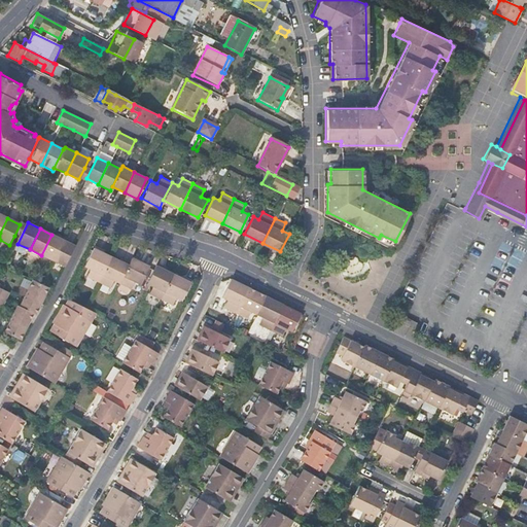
[(54,261),(64,241),(51,235),(41,255),(54,261)]
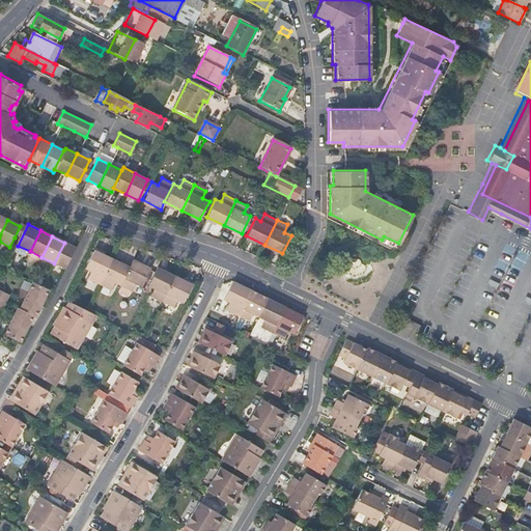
[(77,248),(64,243),(54,263),(66,270),(77,248)]
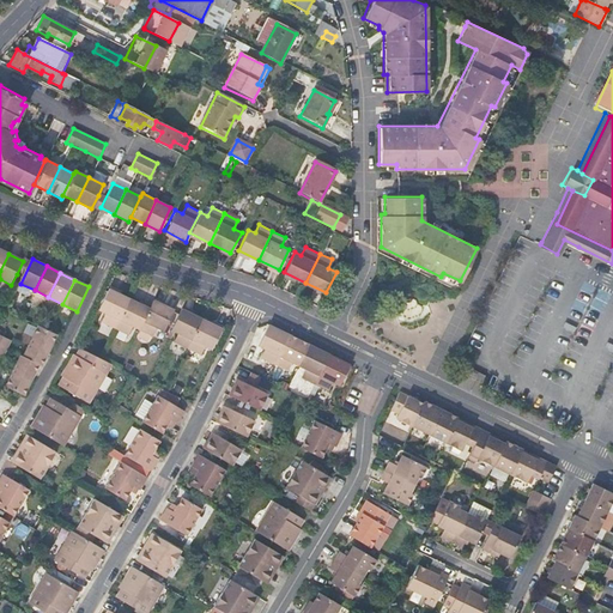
[(99,321),(113,328),(128,298),(108,289),(97,309),(104,313),(99,321)]
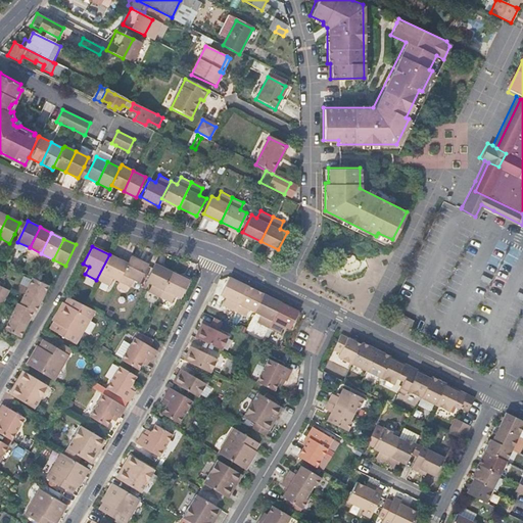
[(109,254),(96,280),(108,286),(111,278),(117,281),(127,264),(117,258),(109,254)]
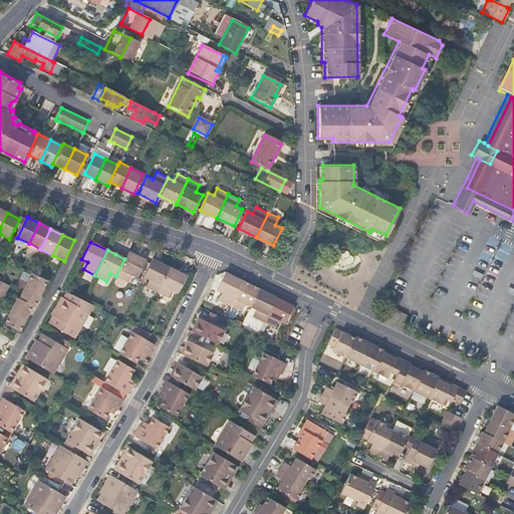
[(124,259),(115,276),(126,282),(131,275),(137,277),(146,260),(129,252),(124,259)]
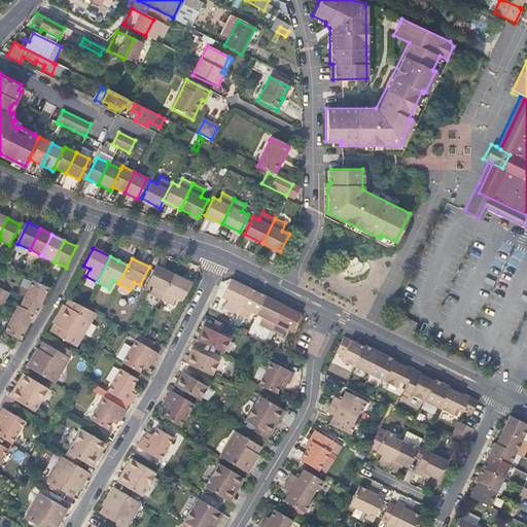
[(173,273),(154,265),(146,282),(152,285),(148,292),(160,299),(173,273)]
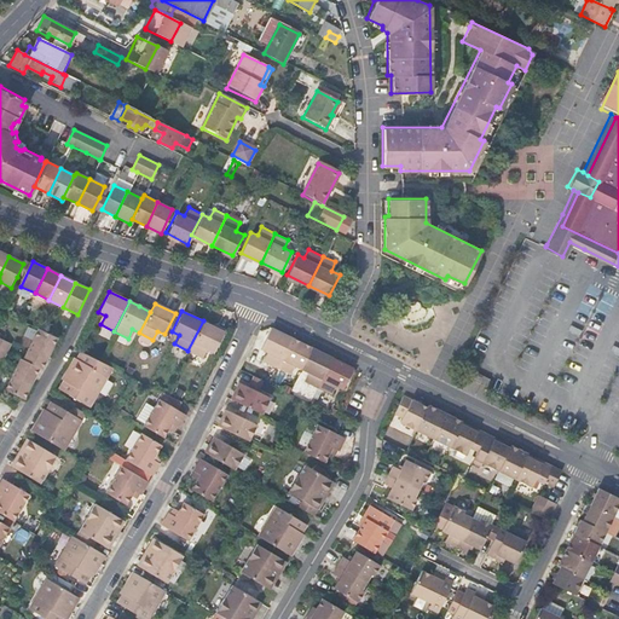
[(224,331),(203,320),(187,351),(202,358),(206,350),(213,352),(224,331)]
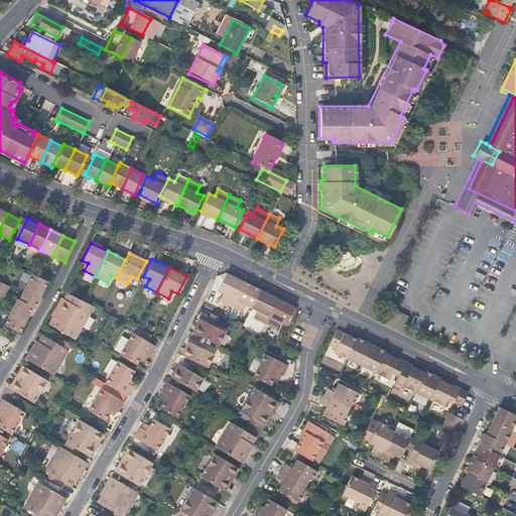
[(243,280),(226,272),(217,289),(223,292),(220,300),(231,305),(243,280)]
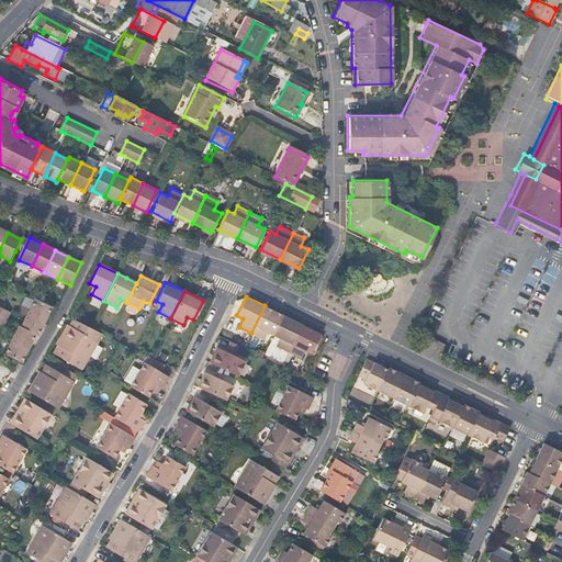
[(53,308),(45,304),(35,300),(22,328),(37,336),(40,336),(53,308)]
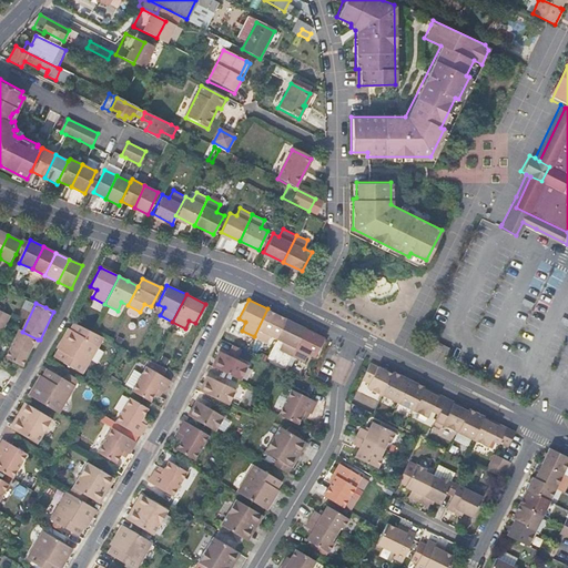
[(267,308),(254,336),(266,342),(271,334),(277,337),(287,318),(267,308)]
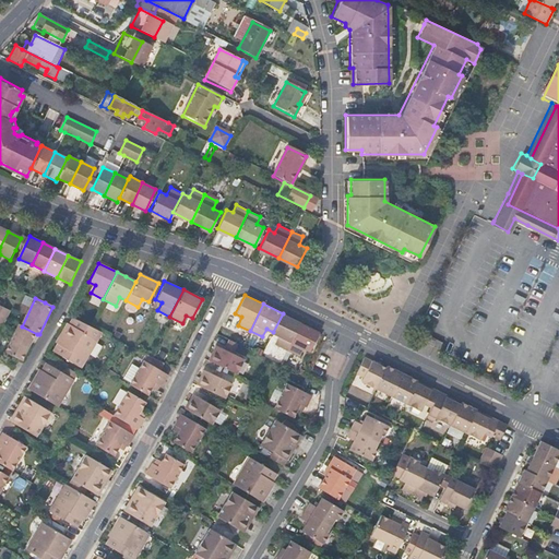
[(11,311),(0,306),(0,316),(8,319),(11,311)]
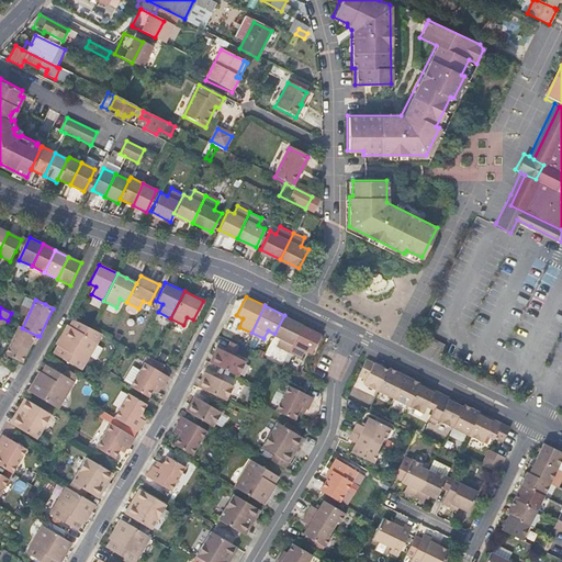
[(284,315),(274,334),(281,337),(277,345),(289,351),(302,324),(285,316),(284,315)]
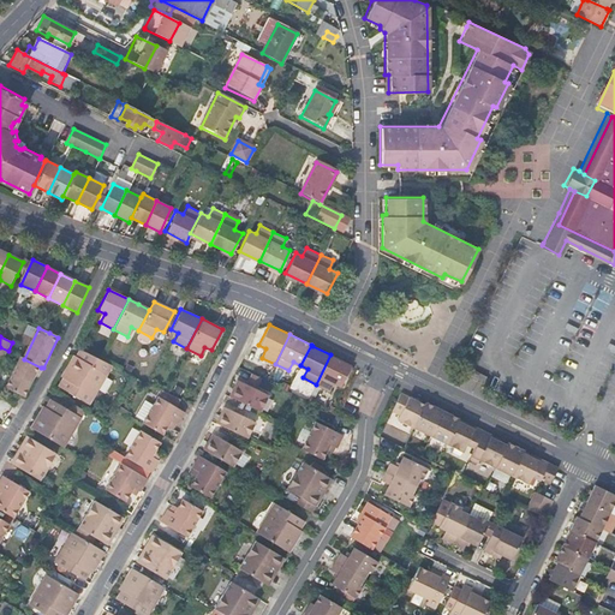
[(72,360),(64,375),(66,376),(63,381),(58,389),(87,406),(103,377),(102,376),(107,366),(79,353),(76,362),(72,360)]
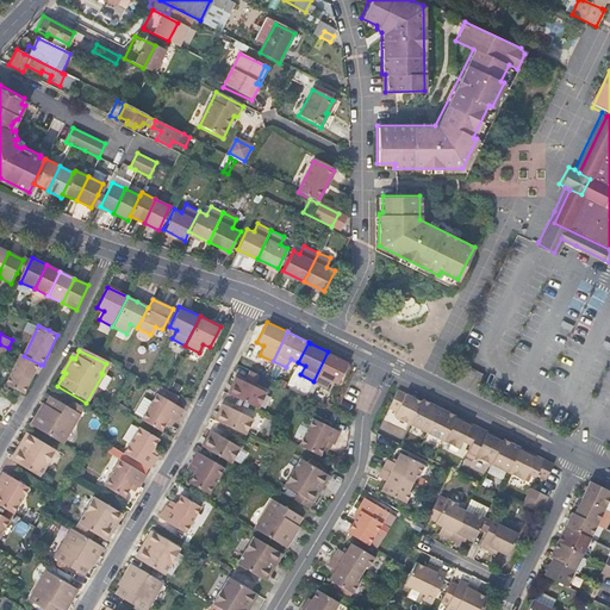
[(328,352),(313,381),(327,387),(331,379),(338,383),(348,362),(328,352)]
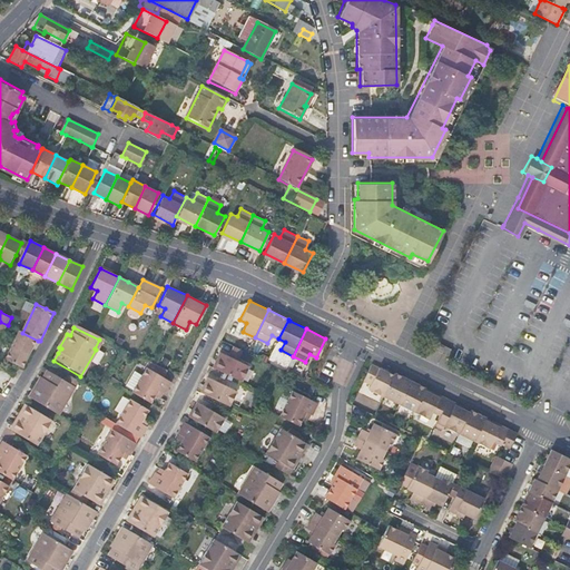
[(25,367),(38,341),(22,333),(20,332),(7,360),(25,367)]
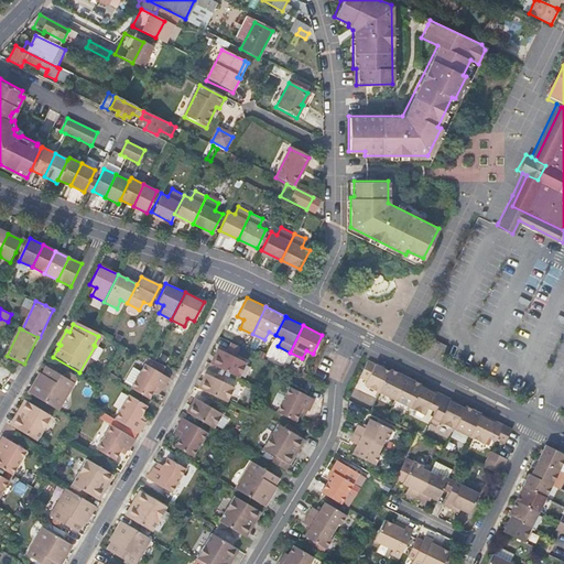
[(446,345),(431,337),(427,344),(443,351),(446,345)]
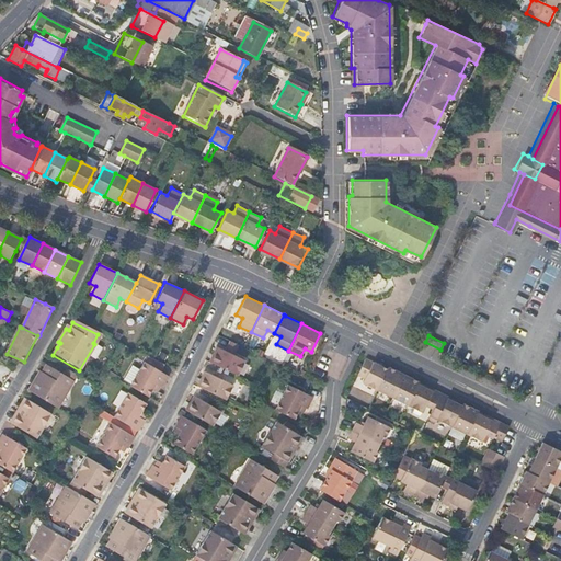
[(214,347),(207,362),(236,375),(242,361),(229,354),(236,343),(230,340),(224,352),(214,347)]
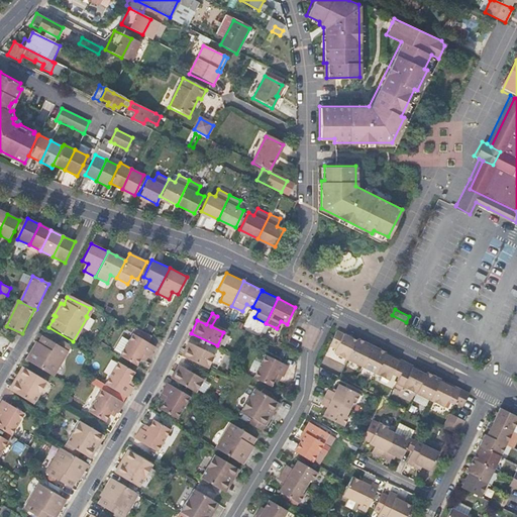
[(336,330),(329,343),(336,346),(334,351),(348,358),(356,340),(336,330)]
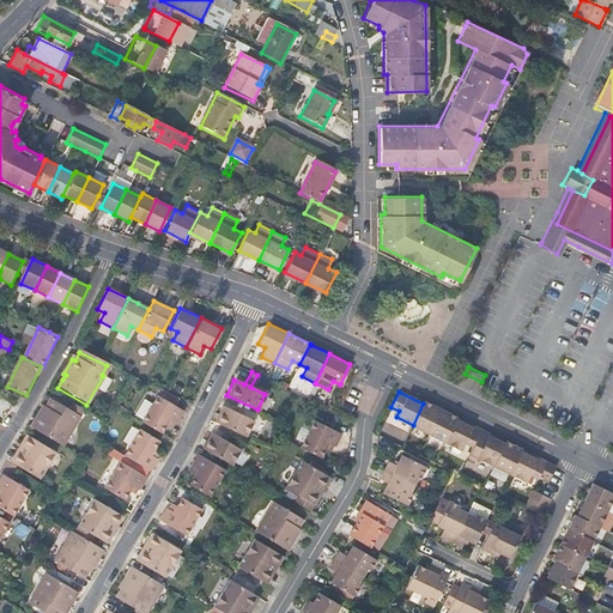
[(156,396),(140,423),(161,435),(165,425),(169,420),(174,423),(175,424),(182,411),(156,396)]
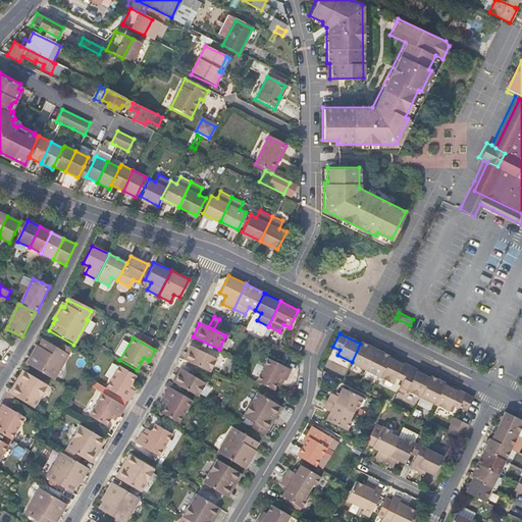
[(360,344),(352,362),(365,368),(375,348),(361,341),(360,344)]
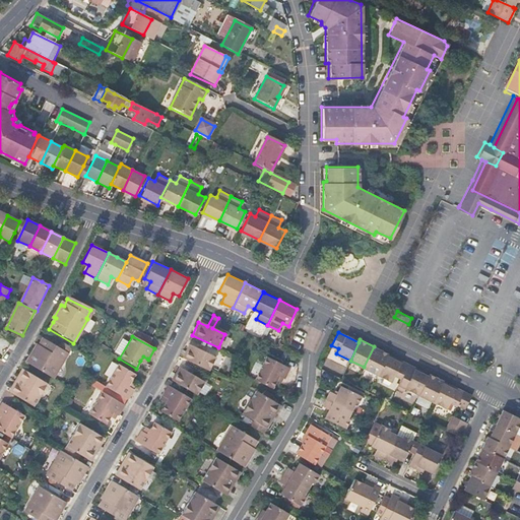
[(34,350),(25,364),(52,379),(67,353),(43,340),(39,346),(36,351),(34,350)]
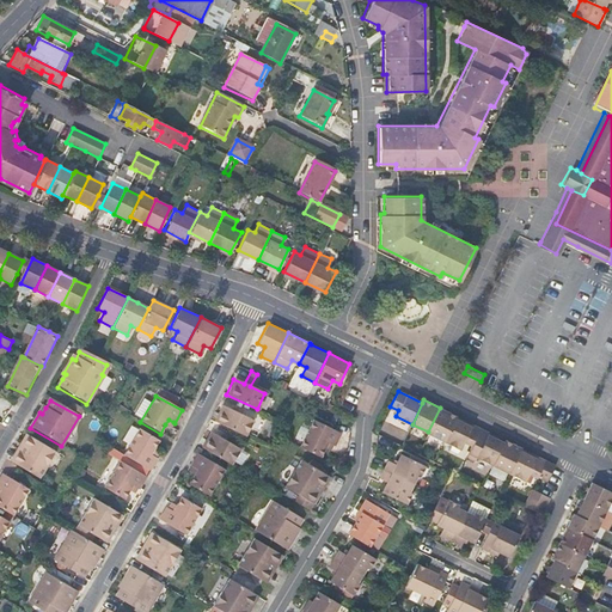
[(220,407),(213,421),(228,428),(244,435),(251,420),(237,414),(231,410),(220,407)]
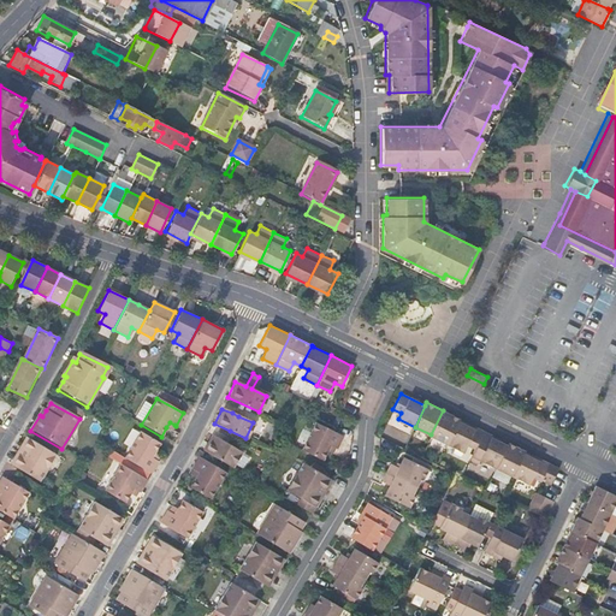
[(443,410),(431,434),(448,443),(457,420),(458,418),(443,410)]
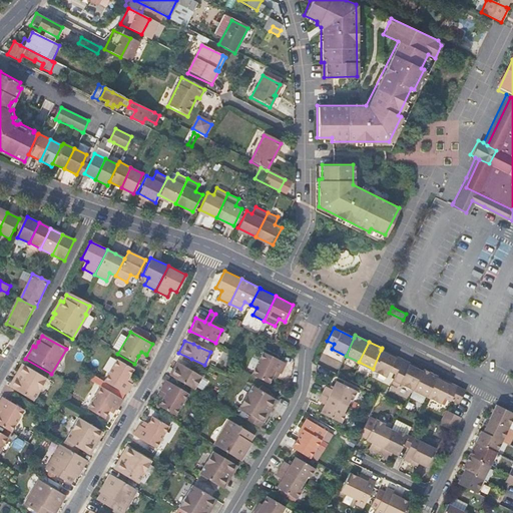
[(381,350),(373,369),(386,375),(389,370),(396,373),(403,359),(396,355),(394,357),(381,350)]
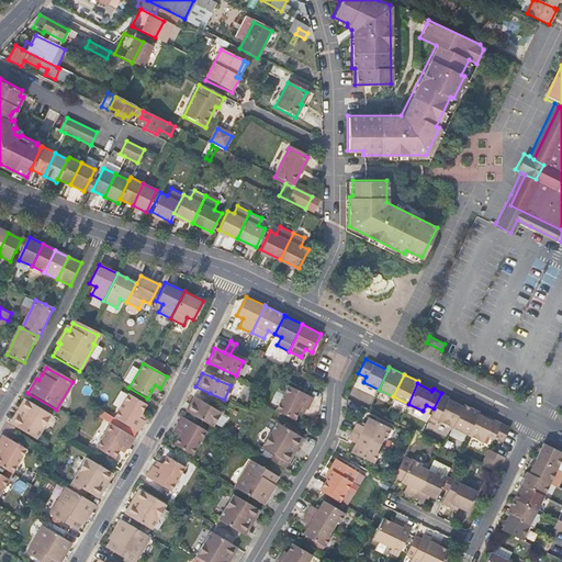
[(274,411),(294,419),(298,412),(300,406),(305,408),(306,408),(312,396),(287,385),(274,411)]
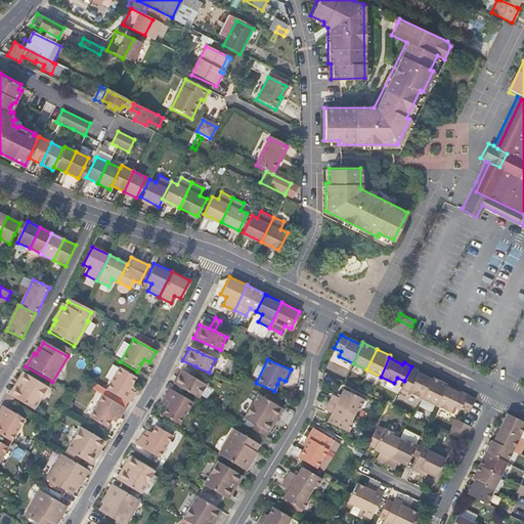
[(118,366),(104,390),(127,403),(134,393),(132,392),(128,390),(131,385),(136,377),(118,366)]
